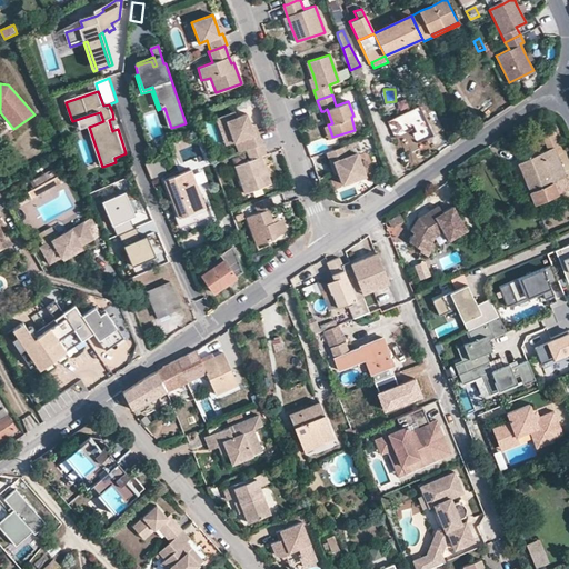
[(420,107),(388,121),(396,138),(411,130),(418,143),(433,136),(420,107)]
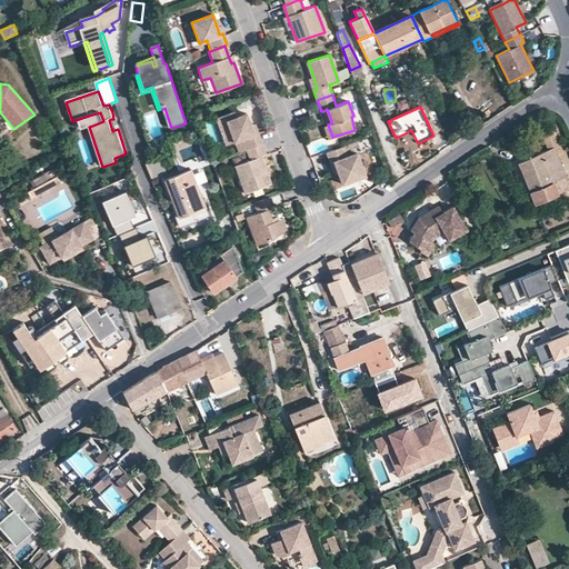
[(165,108),(162,109),(169,129),(171,128),(165,108)]
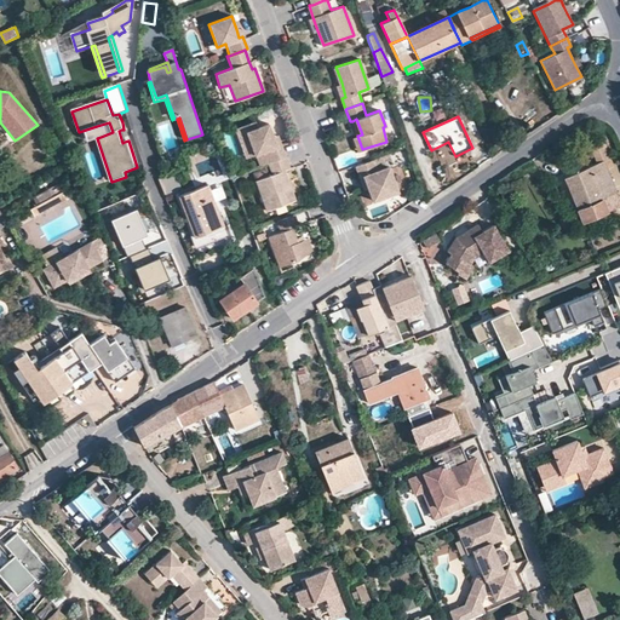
[(256,125),(239,131),(250,160),(256,158),(247,133),(258,130),(256,125)]
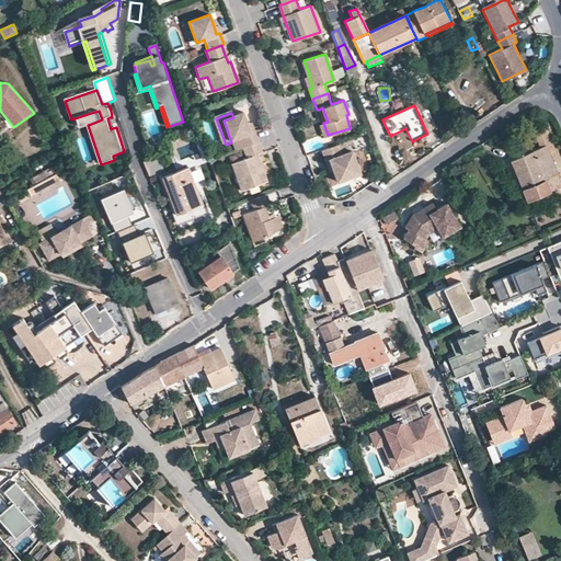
[(252,134),(249,126),(244,114),(233,117),(224,121),(231,142),(240,139),(244,149),(261,144),(256,133),(252,134)]
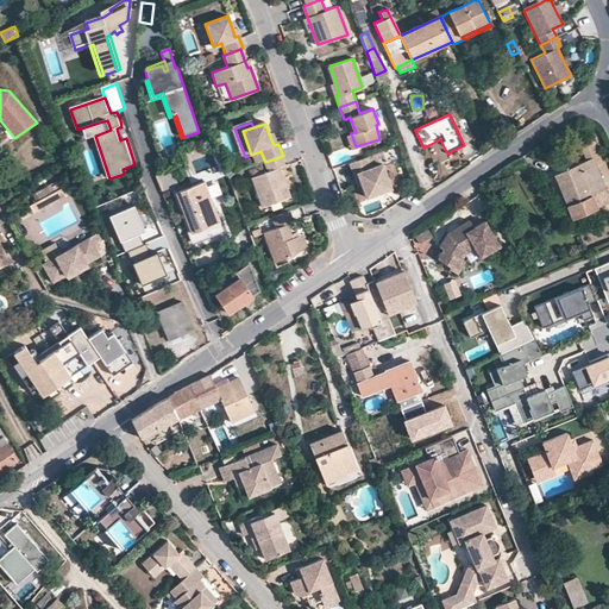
[(572,127),(566,131),(570,138),(576,136),(572,127)]
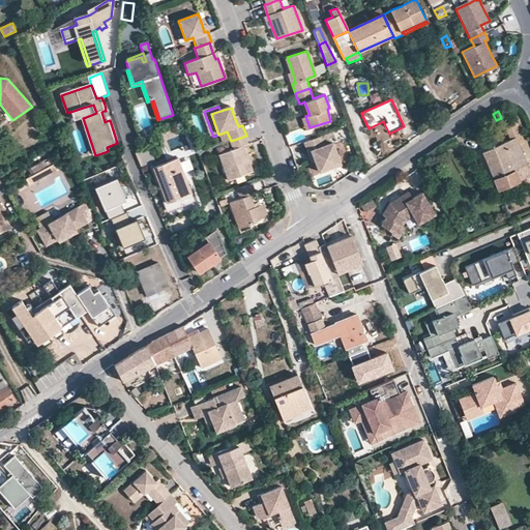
[(482,151),(493,178),(526,165),(517,142),(523,139),(513,117),(501,121),(509,140),(495,146),(482,151)]
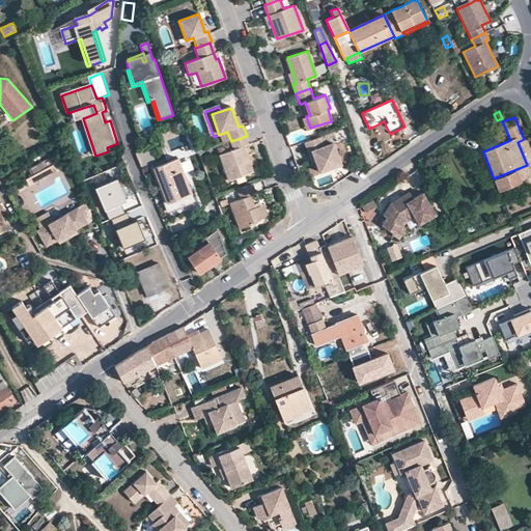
[(342,141),(339,131),(329,135),(333,145),(335,144),(342,141)]
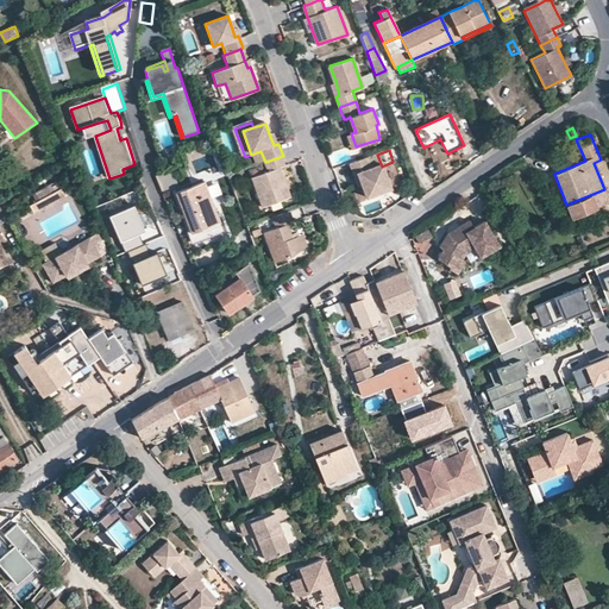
[(377,155),(351,164),(356,176),(359,174),(364,187),(369,199),(394,190),(384,165),(382,167),(377,155)]
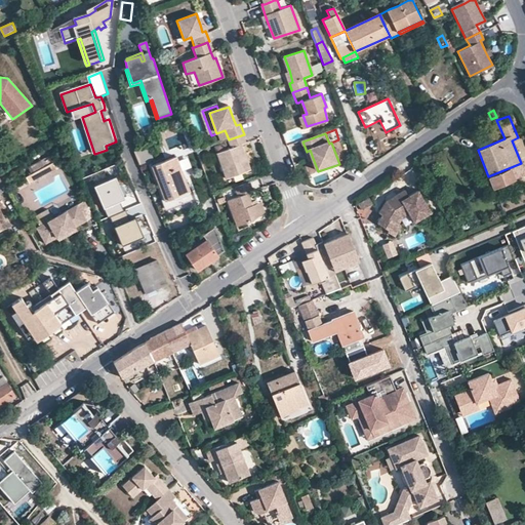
[(244,134),(229,139),(232,149),(217,154),(228,180),(251,172),(242,146),(247,145),(244,134)]
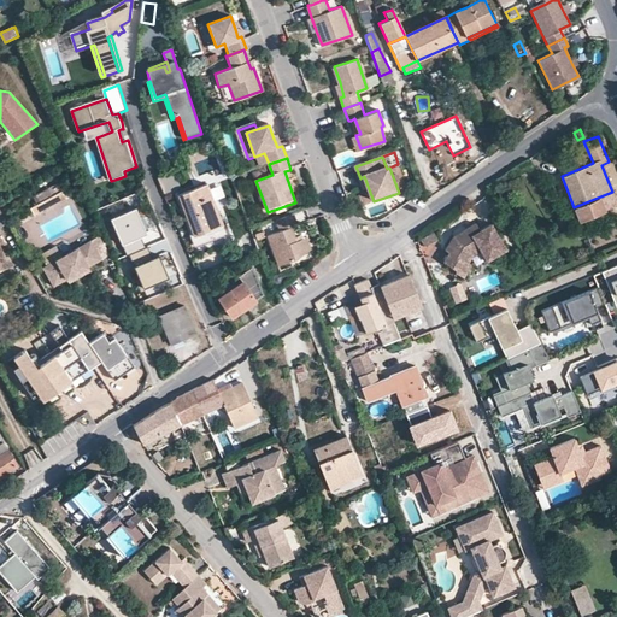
[(206,182),(178,193),(194,234),(207,229),(210,238),(218,234),(227,231),(206,182)]
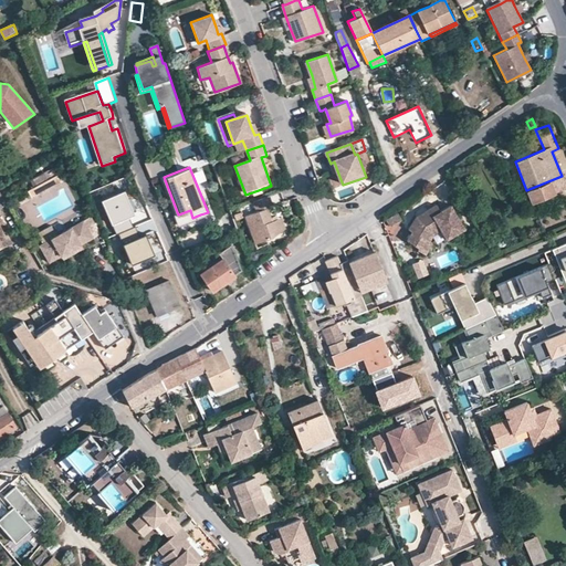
[(58,171),(28,188),(32,196),(62,179),(58,171)]
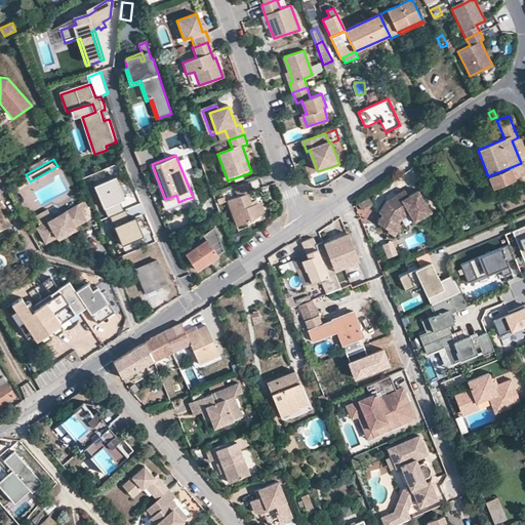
[(524,172),(521,163),(488,176),(493,188),(524,173),(524,172)]
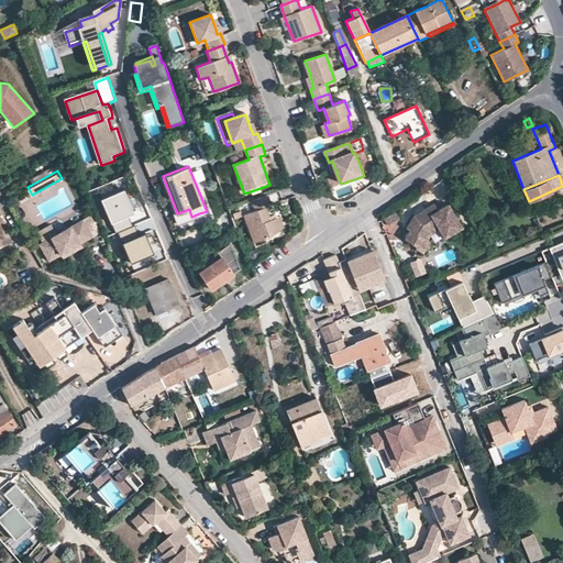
[(129,200),(124,189),(101,199),(116,232),(133,225),(129,214),(134,212),(129,200)]
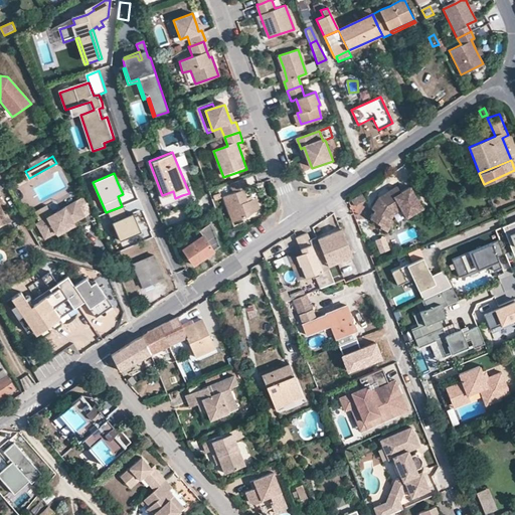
[(246,201),(242,189),(247,187),(243,178),(229,183),(233,193),(222,197),(231,223),(247,217),(255,210),(251,199),(246,201)]
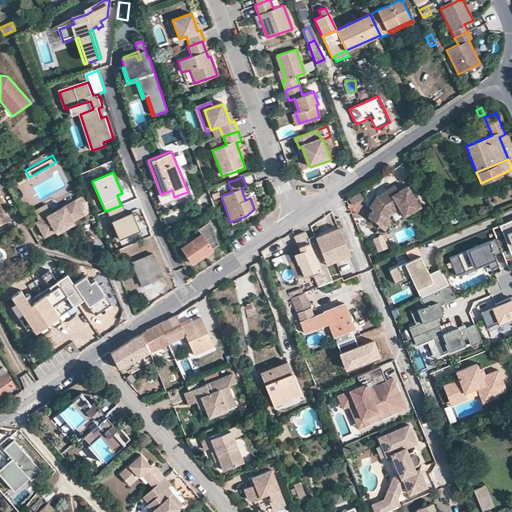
[(410,188),(400,192),(397,186),(384,192),(386,194),(383,195),(381,196),(380,193),(377,195),(369,206),(373,209),(367,217),(379,225),(384,217),(387,218),(391,212),(399,209),(403,218),(420,211),(410,188)]
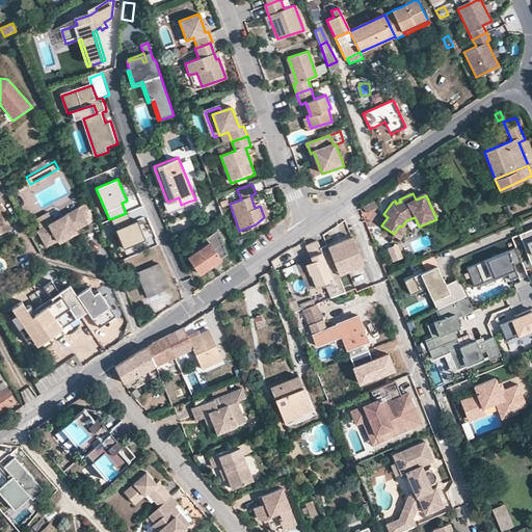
[(374,201),(363,206),(367,212),(377,207),(374,201)]
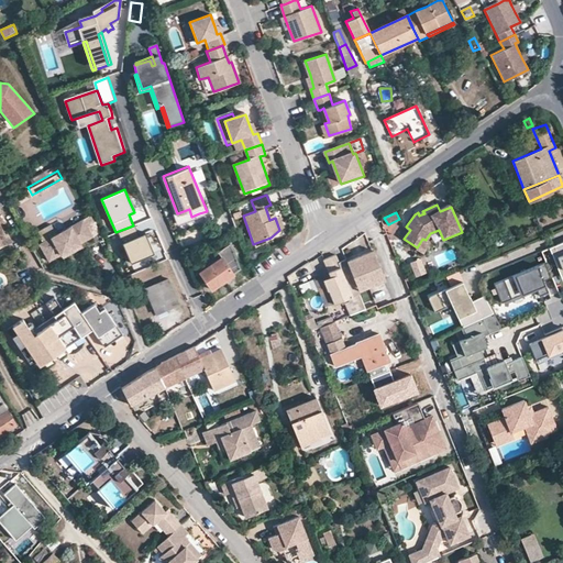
[(90,217),(40,245),(48,263),(61,256),(80,244),(89,240),(100,234),(90,217)]
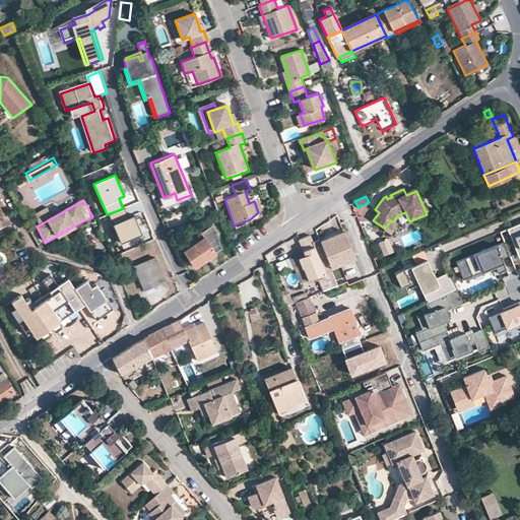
[(0,208),(0,207),(0,229),(5,226),(11,222),(7,215),(5,216),(0,208)]
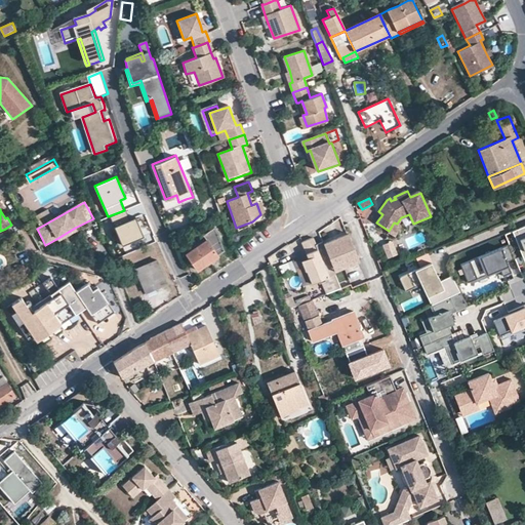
[(125,210),(110,216),(122,244),(143,235),(138,226),(134,217),(129,219),(125,210)]
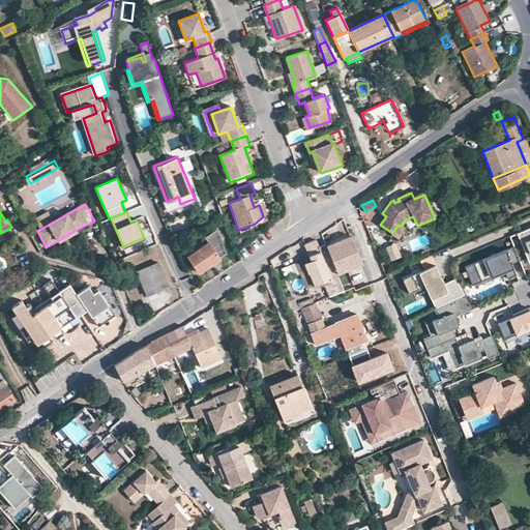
[(404,229),(401,226),(398,225),(392,233),(391,234),(396,238),(404,229)]
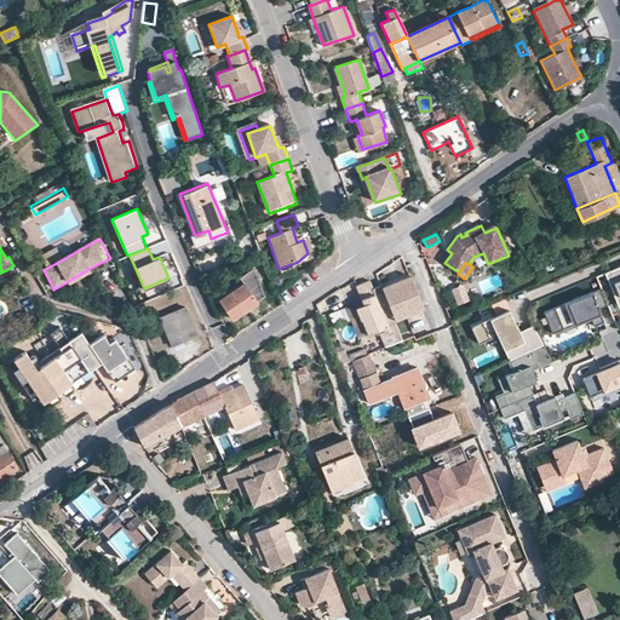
[(619,265),(609,270),(619,298),(619,265)]
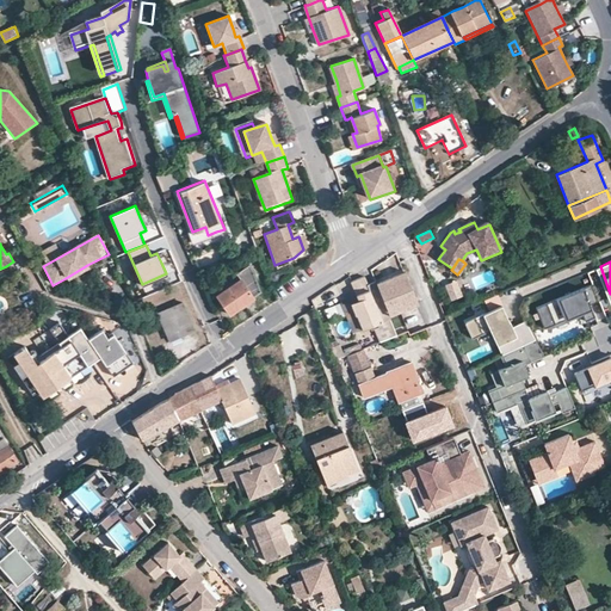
[(90,270),(87,265),(66,278),(68,282),(90,270)]
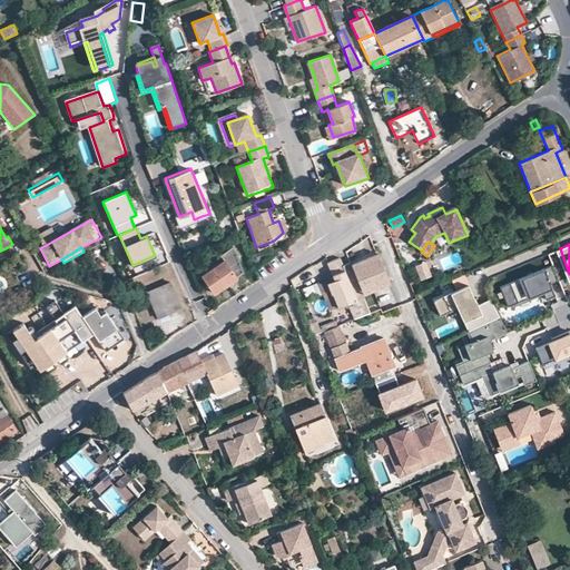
[(569,283),(569,274),(560,248),(556,251),(569,283)]
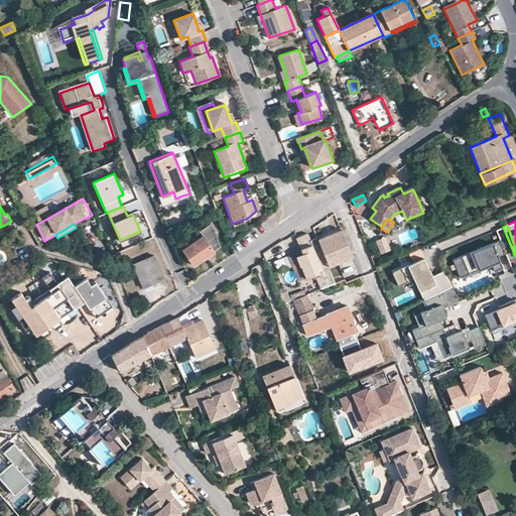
[(204,238),(183,252),(196,267),(211,256),(216,253),(215,252),(221,248),(215,231),(210,226),(200,233),(204,238)]
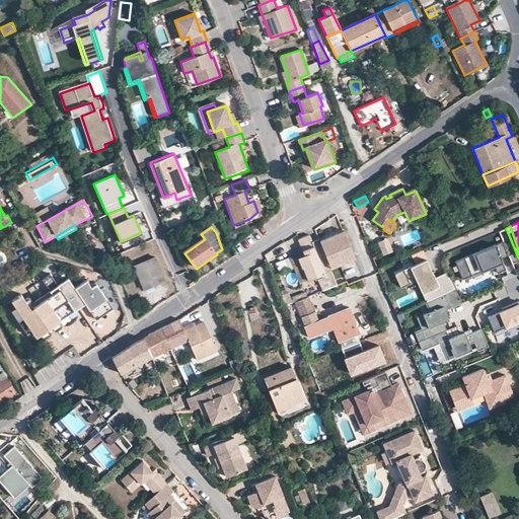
[(356,258),(345,231),(332,236),(319,241),(330,268),(356,258)]
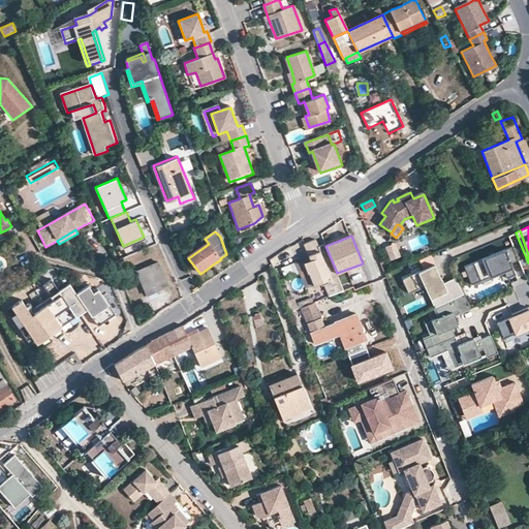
[(310,259),(305,261),(314,285),(329,279),(331,278),(318,246),(315,239),(310,241),(304,243),(310,259)]
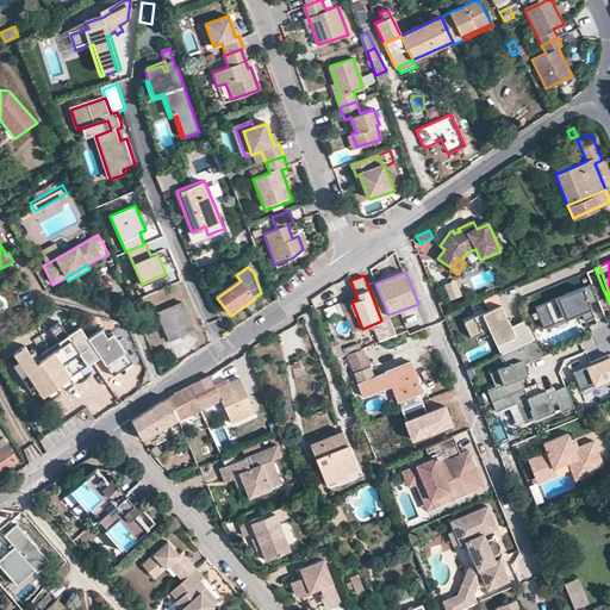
[(462,294),(455,279),(444,285),(452,300),(462,294)]
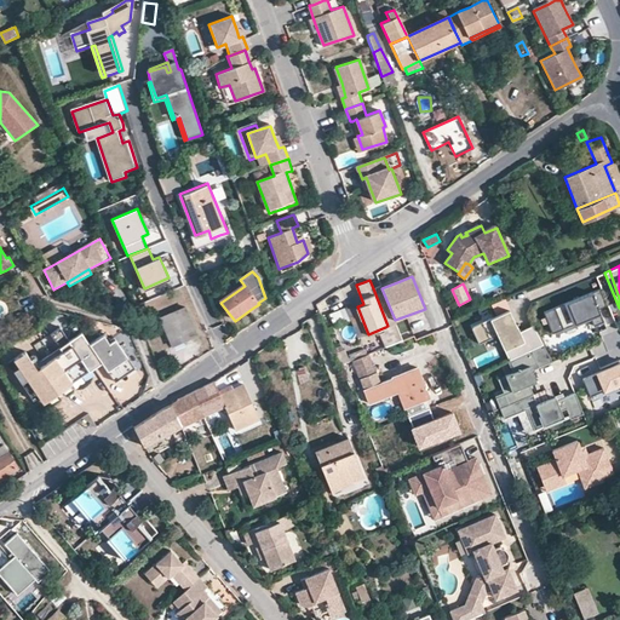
[(382,286),(373,288),(388,326),(385,327),(392,343),(402,339),(395,320),(382,288),(382,286)]
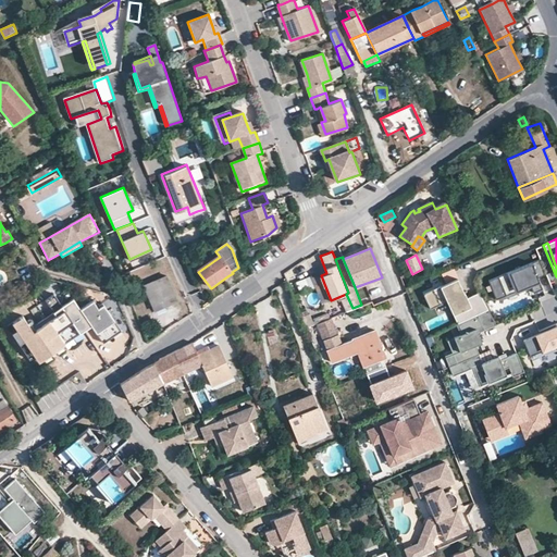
[(537,276),(546,273),(540,258),(486,280),(494,299),(495,298),(528,285),(529,287),(531,293),(542,288),(537,276)]
